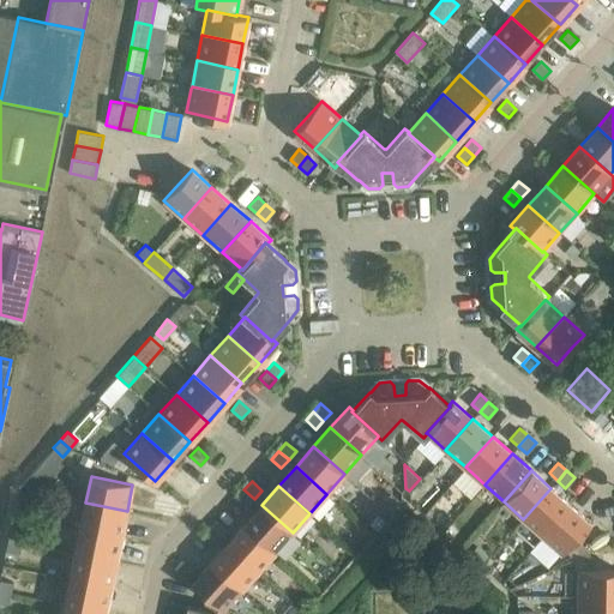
[(18,488),(16,499),(30,503),(31,492),(18,488)]
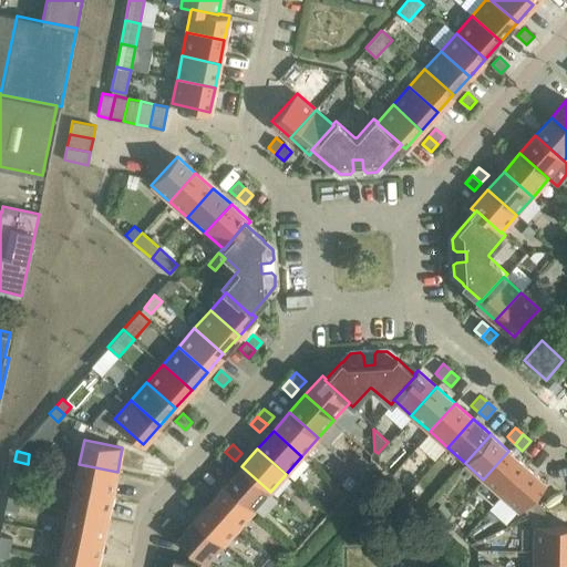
[(501,495),(526,466),(508,451),(483,480),(501,495)]
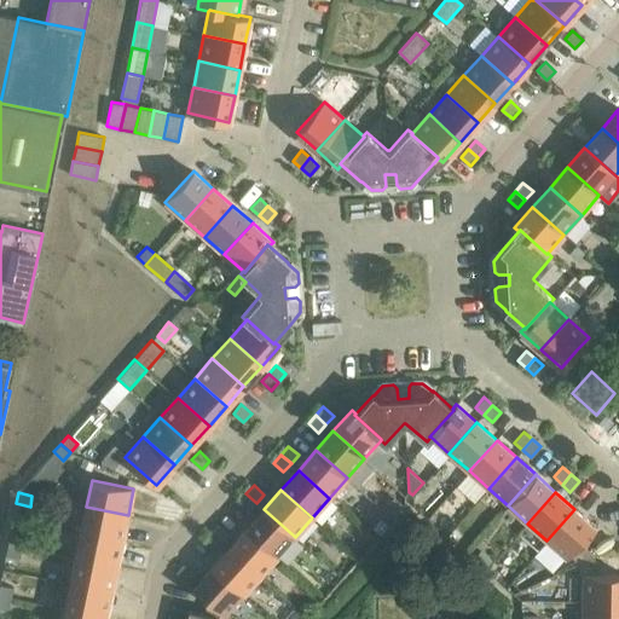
[(256,503),(246,493),(238,502),(249,512),(256,503)]
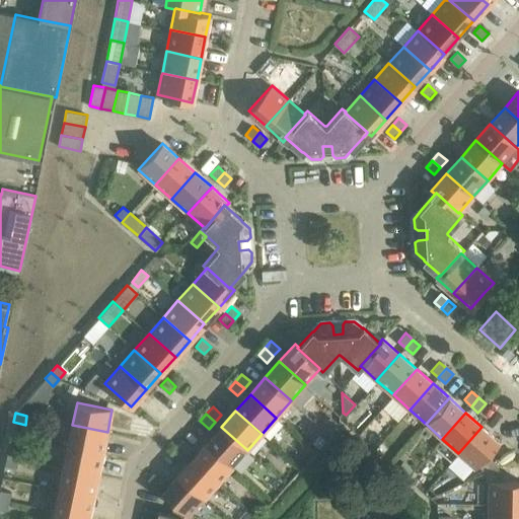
[(331,418),(325,425),(331,431),(338,424),(331,418)]
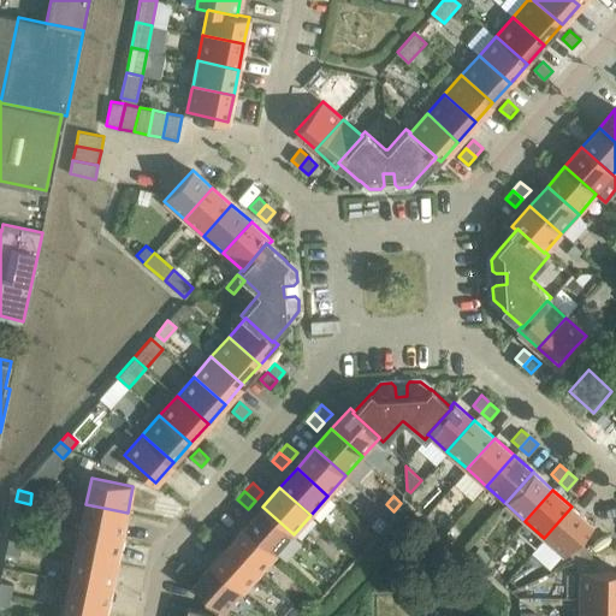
[(122,538),(128,513),(86,504),(81,529),(122,538)]
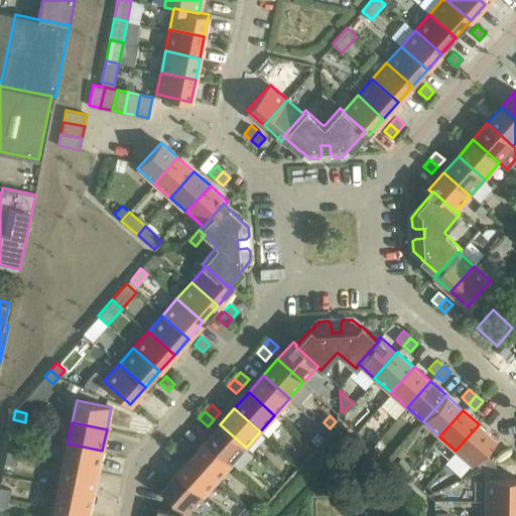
[(246,447),(220,424),(206,440),(231,464),(246,447)]
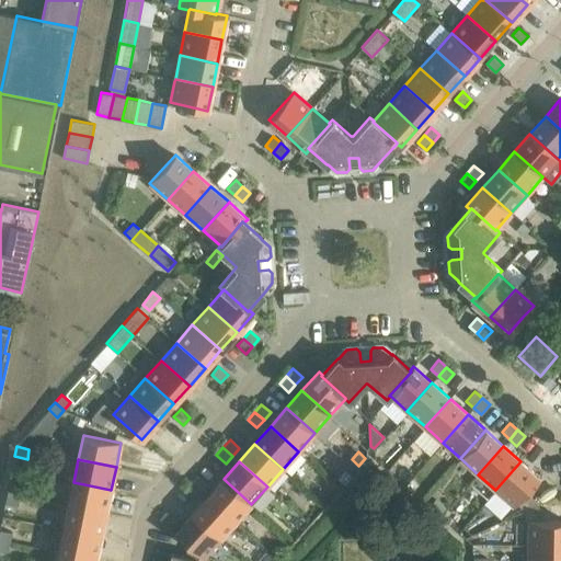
[(539,478),(521,461),(495,490),(514,506),(517,503),(525,510),(539,504),(526,492),(539,478)]
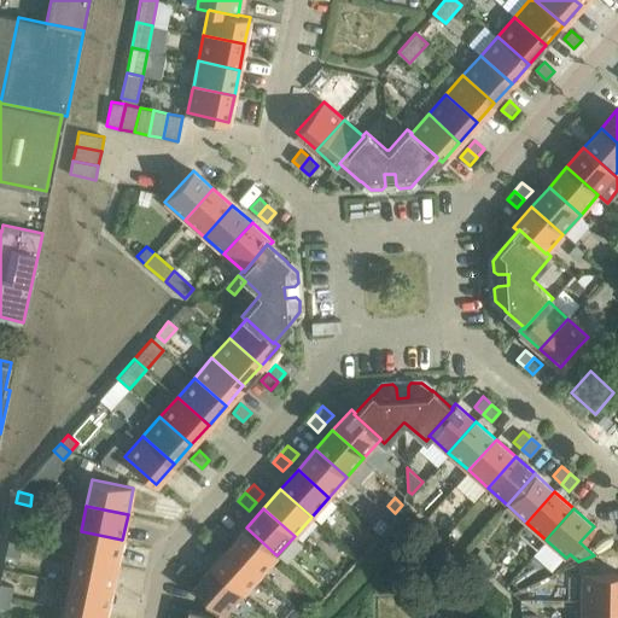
[(219,523),(211,531),(221,541),(228,532),(219,523)]
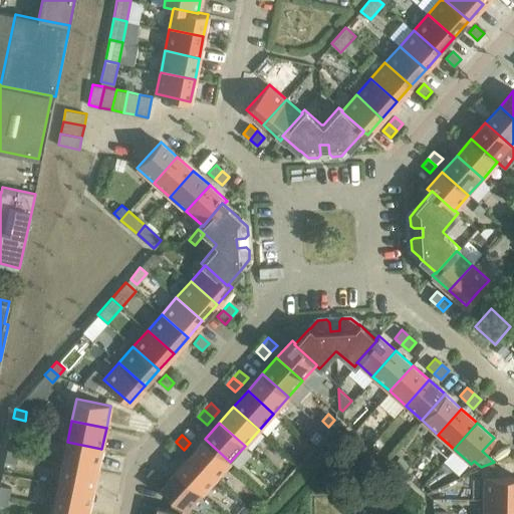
[(230,462),(205,439),(190,455),(216,478),(230,462)]
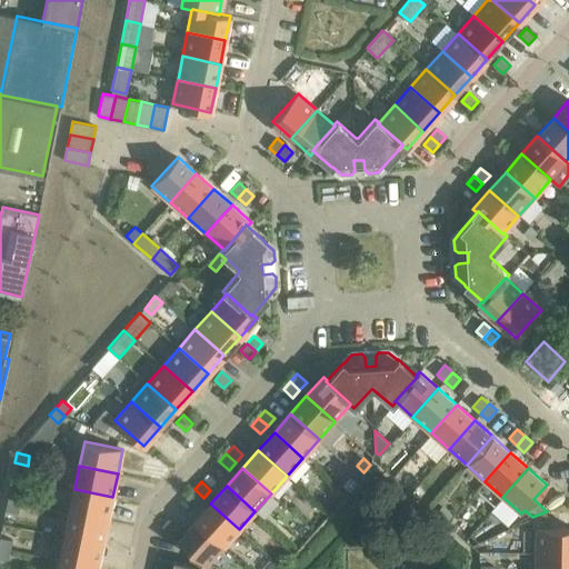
[(417,486),(411,492),(419,499),(425,492),(417,486)]
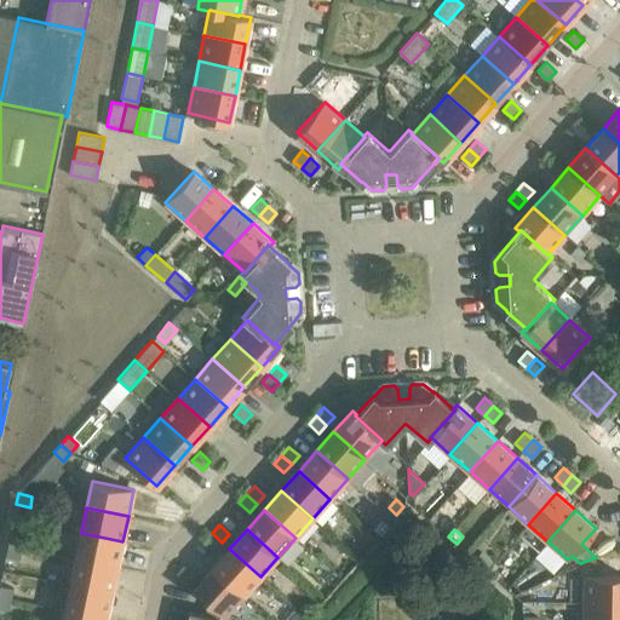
[(10,533),(9,545),(22,547),(23,537),(10,533)]
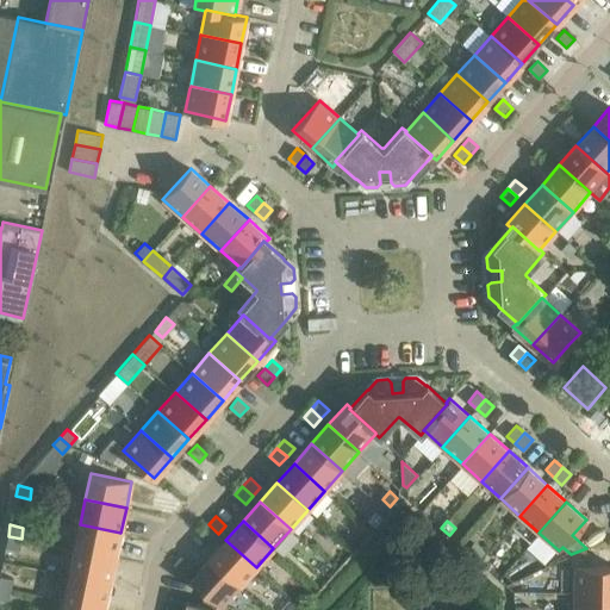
[(116,558),(120,533),(80,524),(75,549),(116,558)]
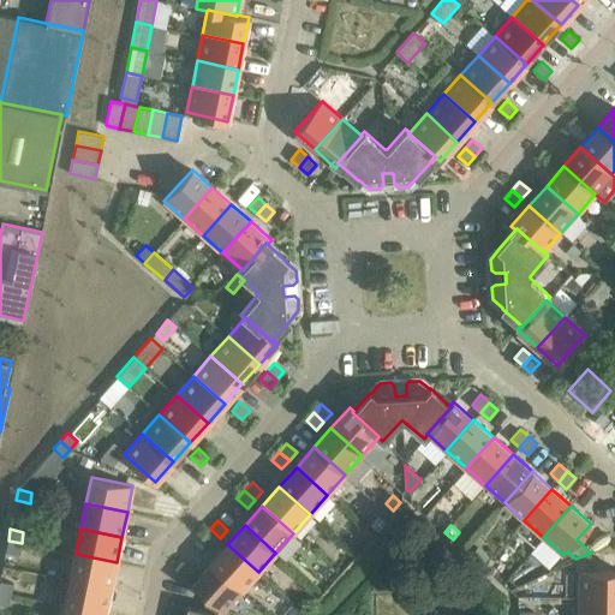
[(220,538),(210,529),(203,537),(213,547),(220,538)]
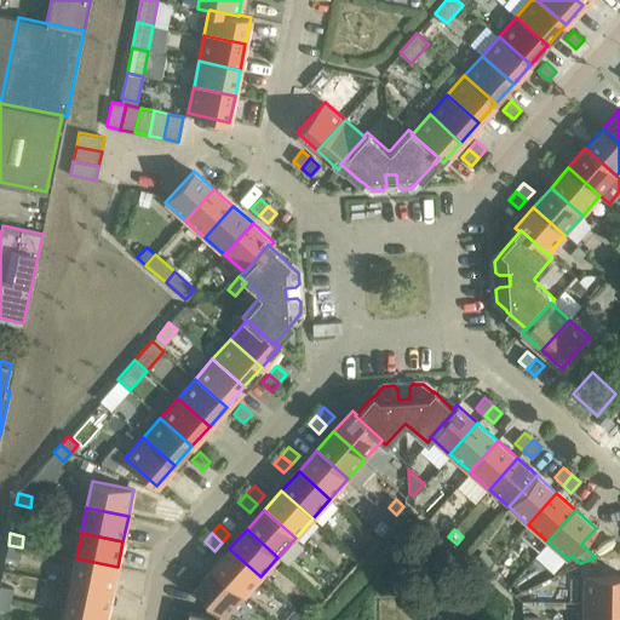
[(19,558),(22,547),(9,545),(6,556),(19,558)]
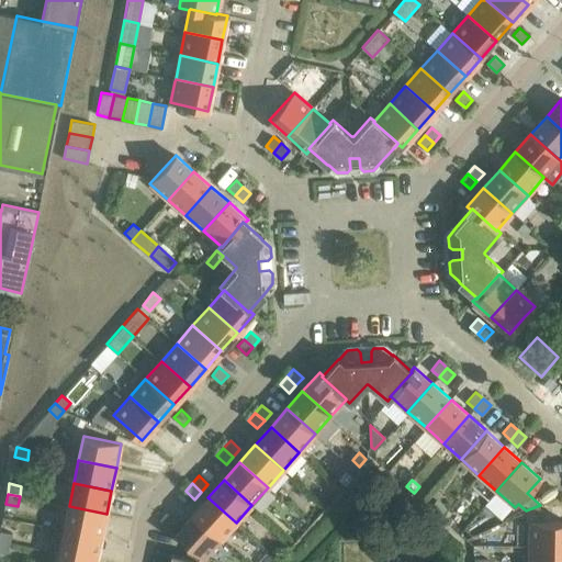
[(236,523),(208,497),(192,516),(221,540),(236,523)]
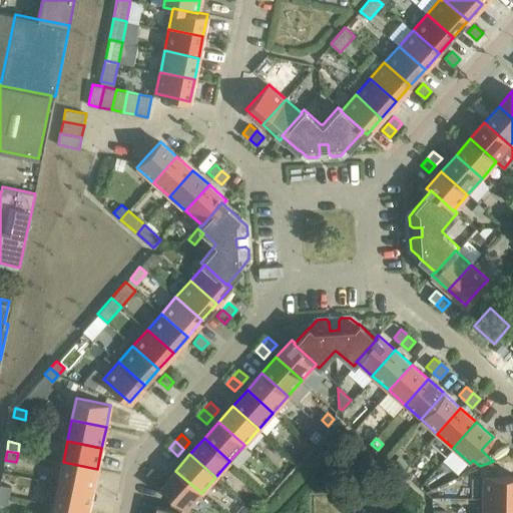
[(512,476),(492,476),(493,461),(480,466),(480,476),(483,476),(483,498),(512,498),(512,476)]
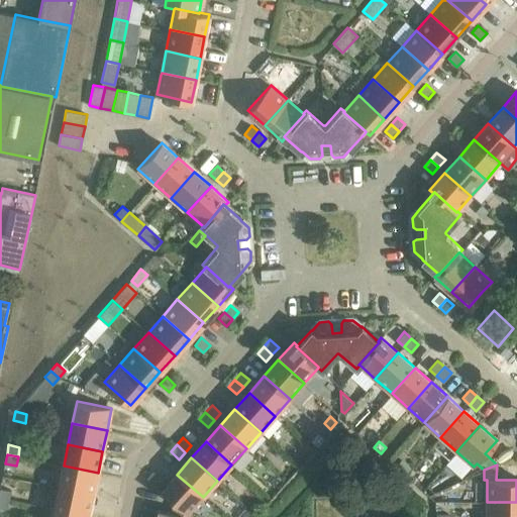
[(93,494),(98,473),(64,466),(59,487),(93,494)]
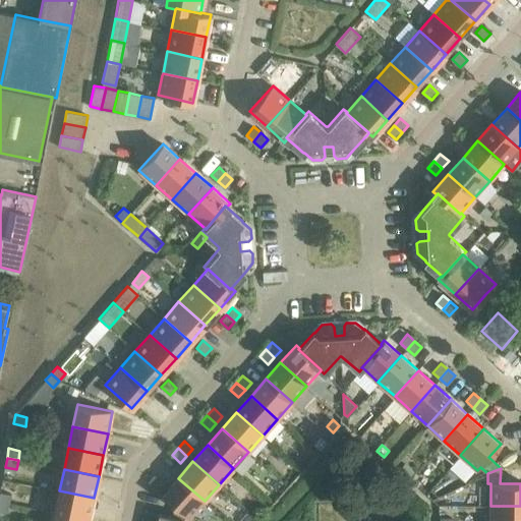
[(155,474),(149,481),(157,489),(163,482),(155,474)]
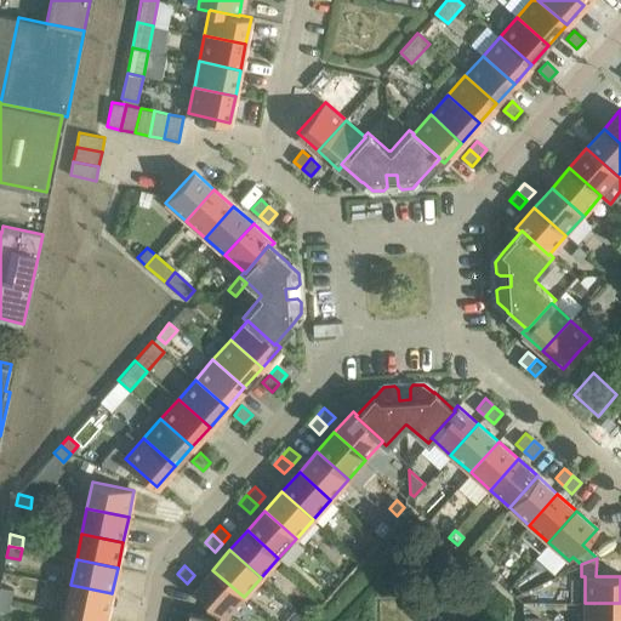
[(244,597),(212,570),(194,590),(211,605),(222,615),(226,617),(244,597)]
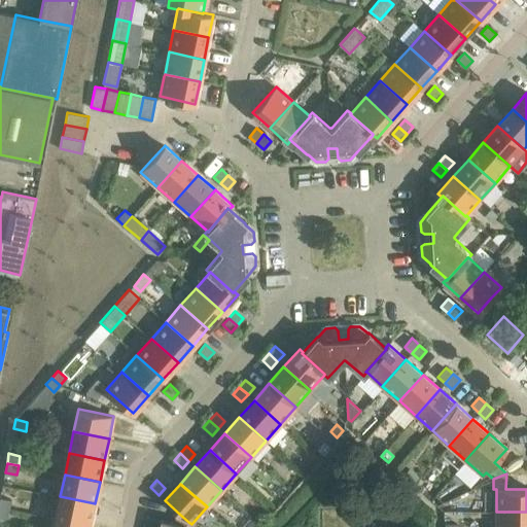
[(0,496),(0,506),(9,508),(11,499),(0,496)]
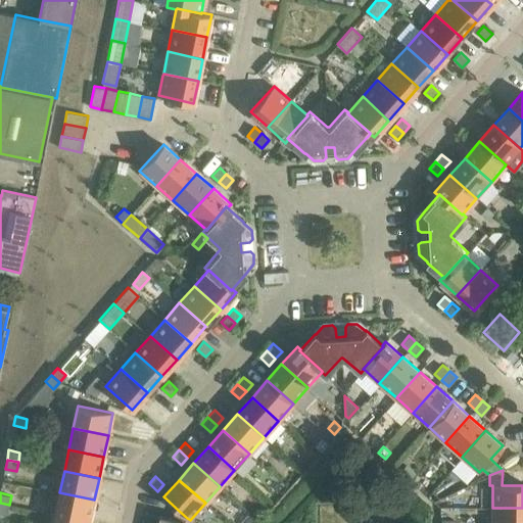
[(90,522),(94,500),(59,492),(55,515),(90,522)]
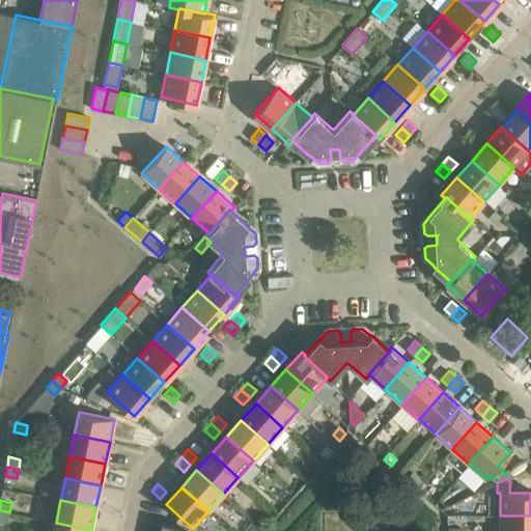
[(0,520),(7,522),(9,512),(0,510),(0,520)]
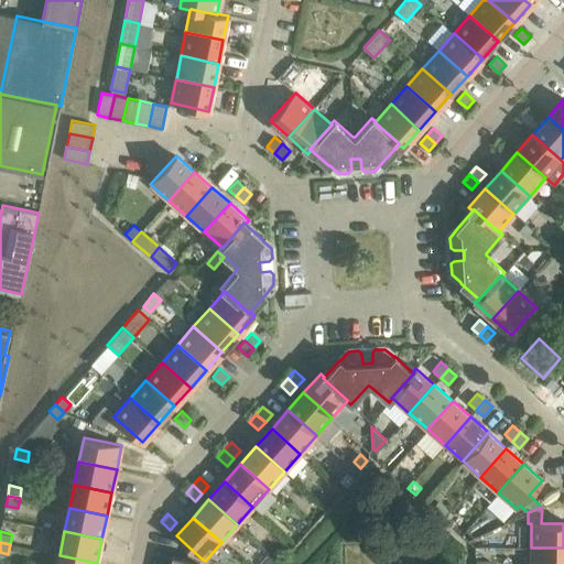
[(563,563),(563,548),(531,548),(530,563),(563,563)]
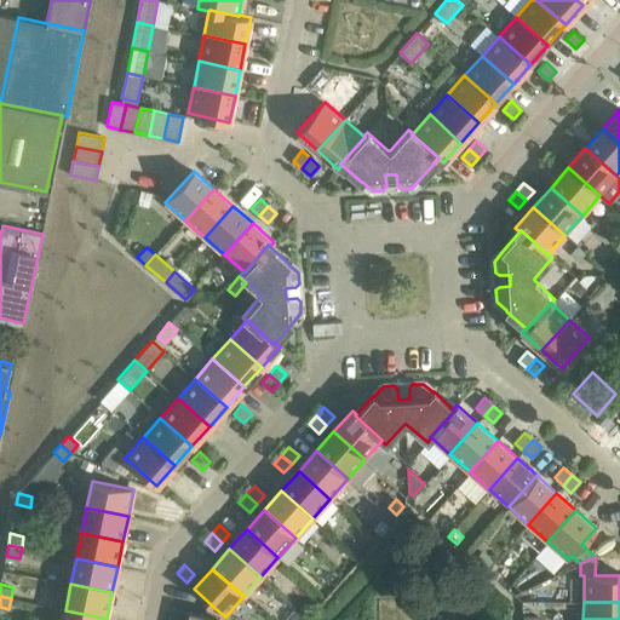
[(217,619),(218,616),(222,614),(211,604),(207,608),(206,614),(200,613),(197,619),(217,619)]
